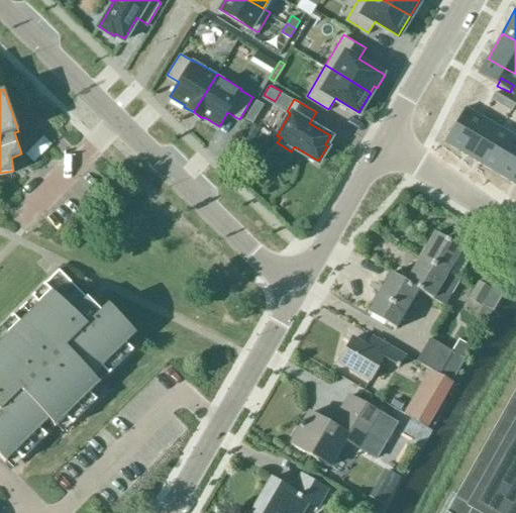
[(469,107),(449,141),(475,156),(494,122),(469,107)]
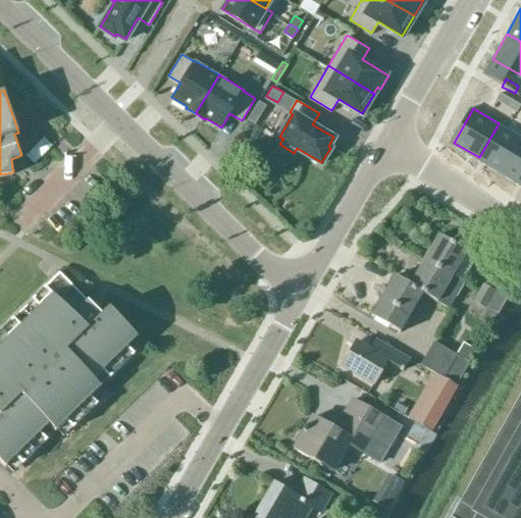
[(479,157),(478,158),(505,172),(520,146),(520,135),(499,123),(479,157)]
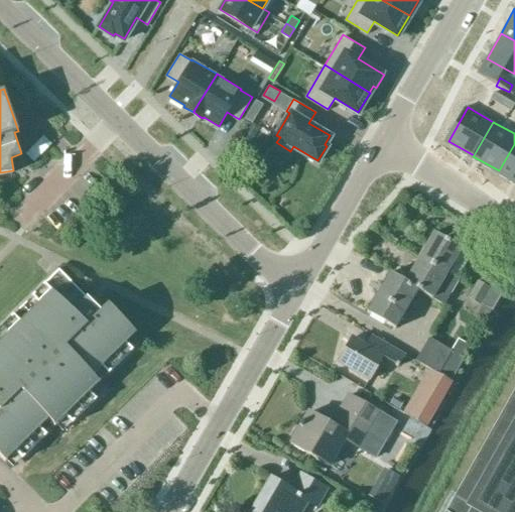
[(34,160),(52,142),(44,133),(26,151),(34,160)]
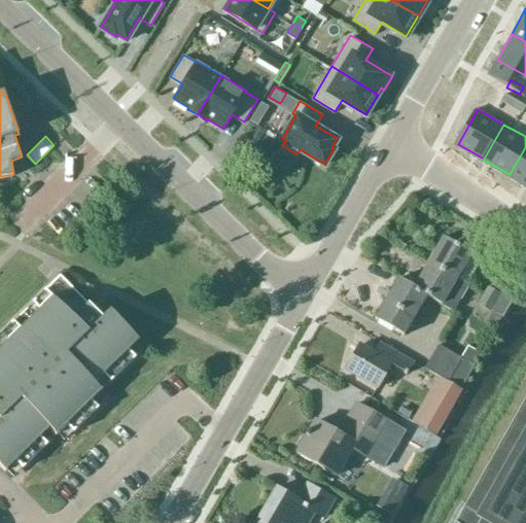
[(525,147),(510,174),(525,183),(525,147)]
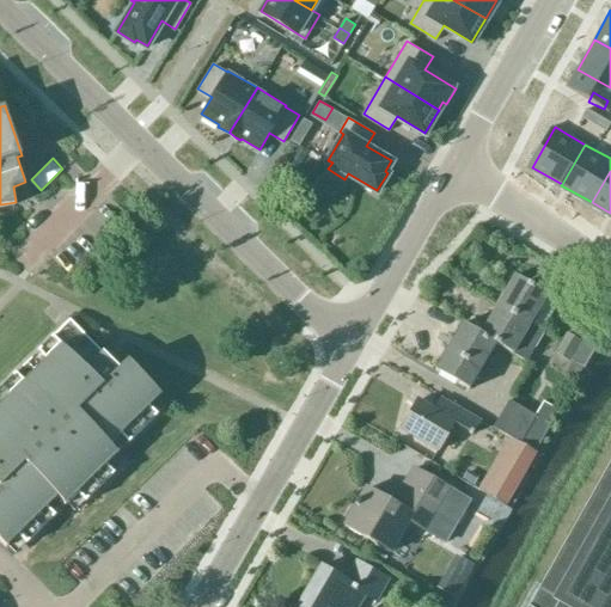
[(499,301),(531,320),(549,290),(515,271),(499,301)]
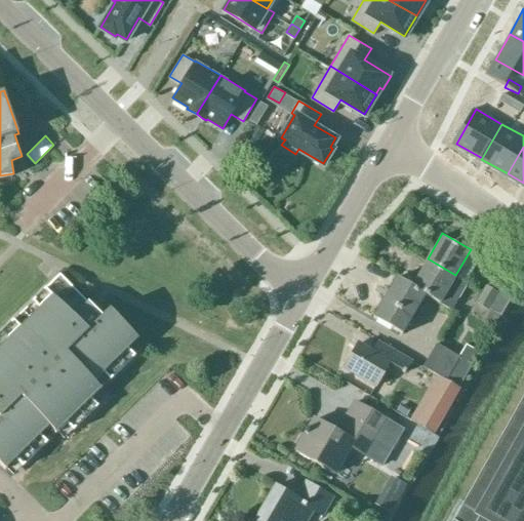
[(466,281),(455,275),(428,258),(412,283),(426,292),(440,302),(450,307),(451,306),(453,308),(467,283),(466,282),(466,281)]
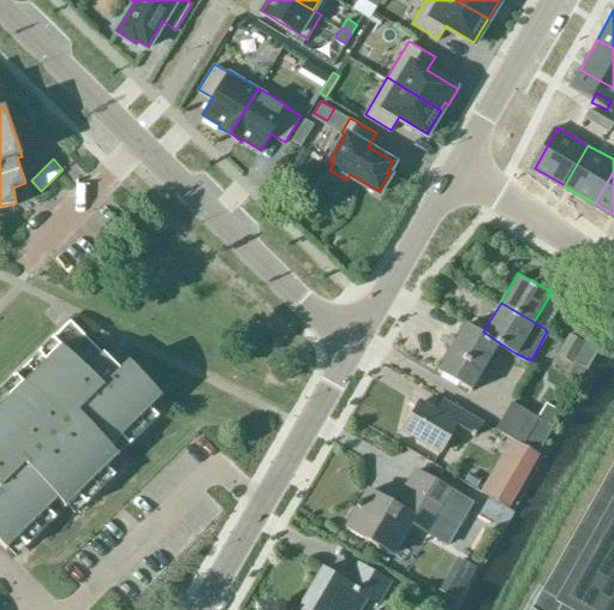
[(129,360),(120,369),(109,359),(103,352),(70,318),(69,321),(66,322),(60,329),(52,338),(39,350),(48,360),(25,383),(16,374),(0,388),(0,542),(6,549),(18,537),(27,544),(58,514),(49,506),(60,496),(67,503),(78,494),(87,502),(115,473),(107,465),(119,454),(111,446),(123,434),(131,442),(144,429),(159,414),(150,406),(162,395),(129,360)]
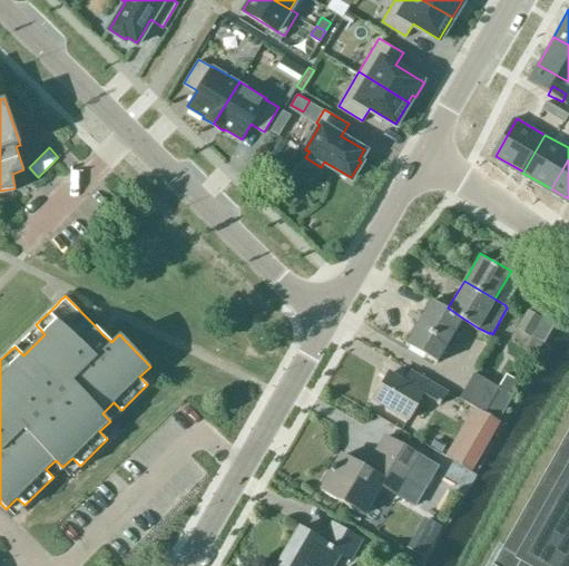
[(462,318),(448,308),(432,299),(406,342),(438,361),(462,318)]
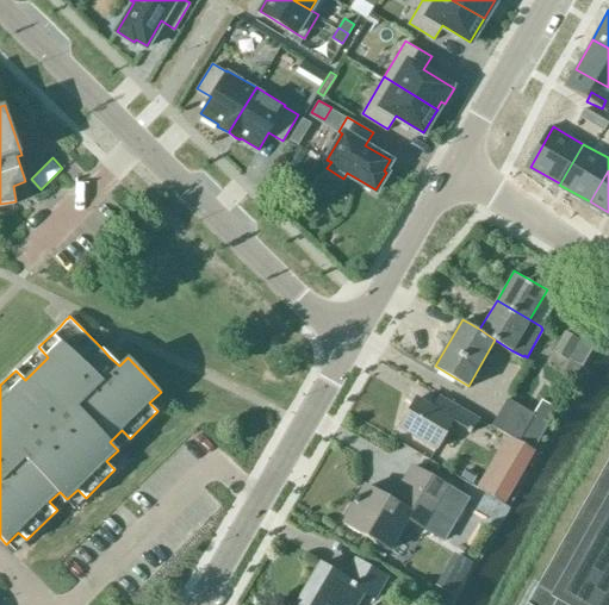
[(586,343),(578,338),(579,337),(567,330),(555,350),(567,357),(570,353),(577,357),(586,343)]
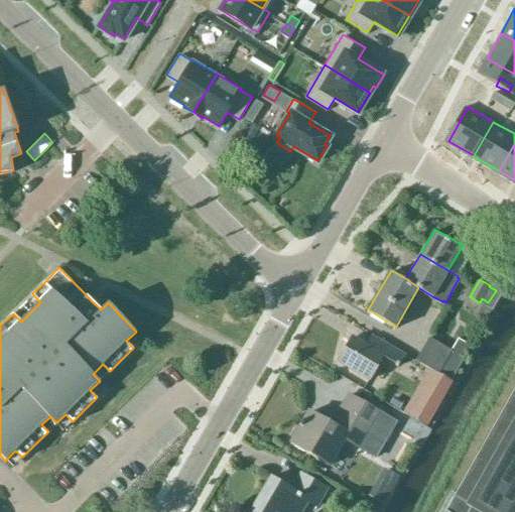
[(486,318),(492,308),(483,303),(477,313),(486,318)]
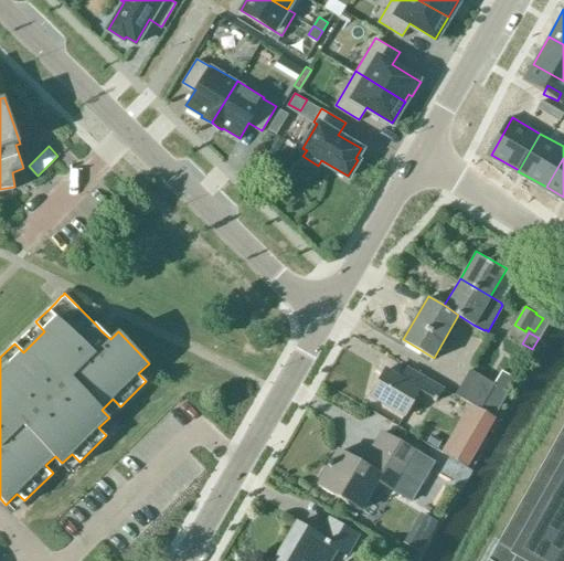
[(501,368),(493,381),(470,368),(464,380),(488,394),(481,408),(493,414),(495,415),(517,377),(501,368)]
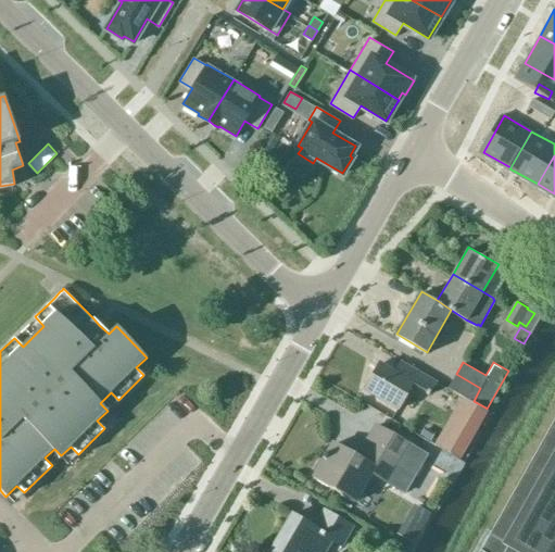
[(428,393),(434,381),(407,365),(401,377),(378,363),(364,388),(396,406),(411,384),(428,393)]
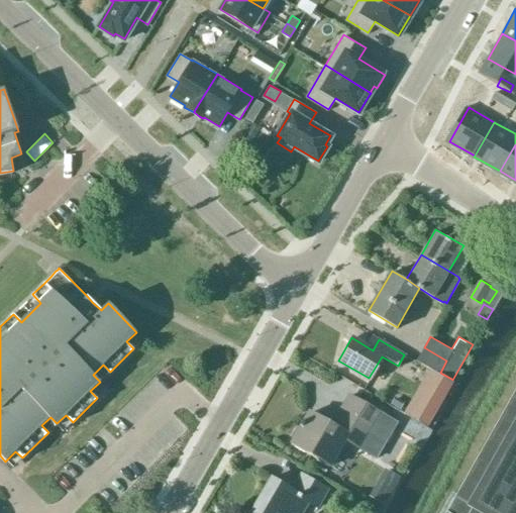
[(432,368),(440,373),(446,361),(424,347),(417,358),(432,368)]
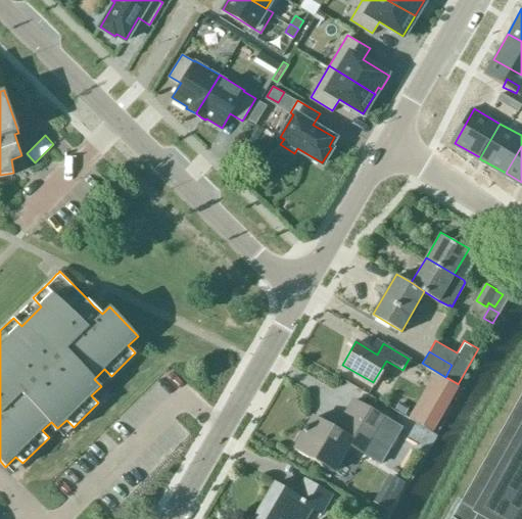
[(457,383),(445,377),(437,372),(411,417),(431,428),(457,383)]
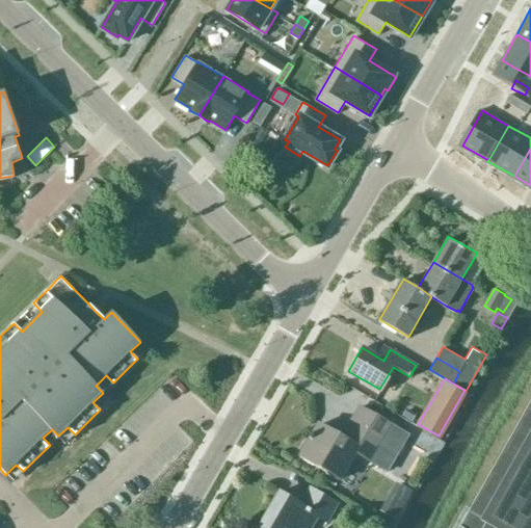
[(389,471),(409,433),(359,404),(340,437),(318,423),(299,454),(338,477),(353,450),(370,460),(389,471)]
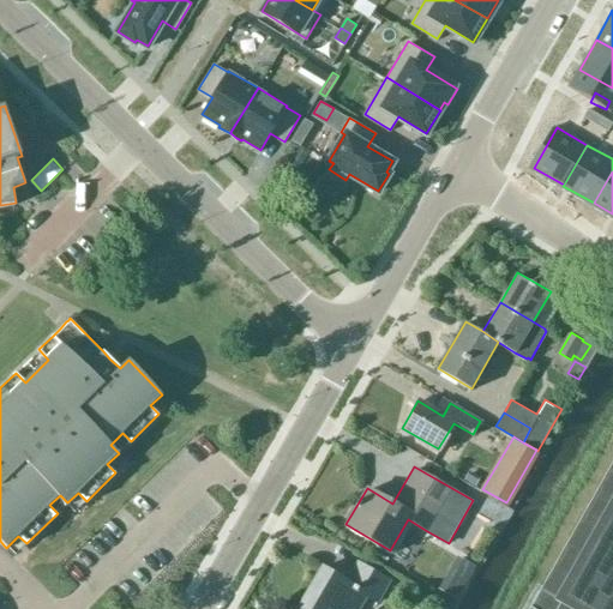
[(469,469),(464,477),(475,483),(480,475),(469,469)]
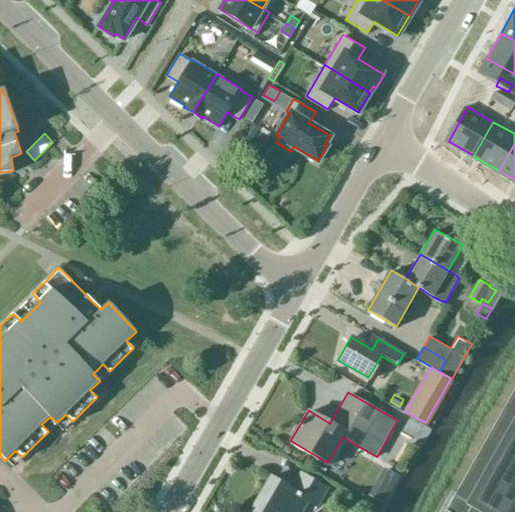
[(316,504),(328,487),(300,471),(290,488),(270,477),(249,511),(271,511),(274,507),(281,511),(299,511),(307,499),(316,504)]
